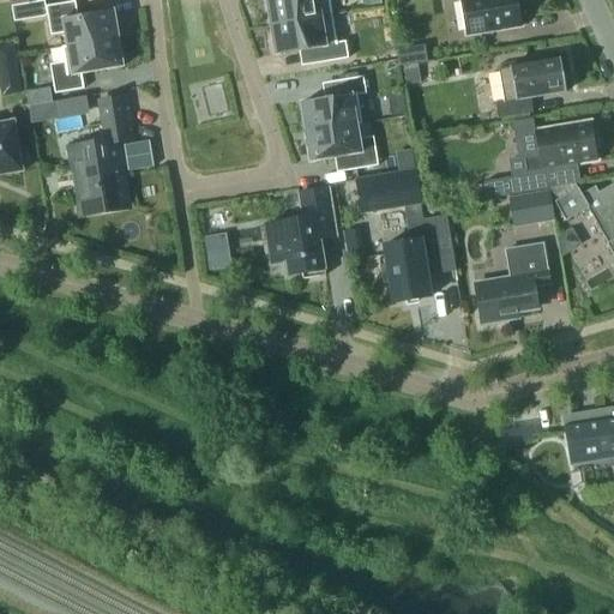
[(265,0),(270,25),(332,16),(329,0),(265,0)]
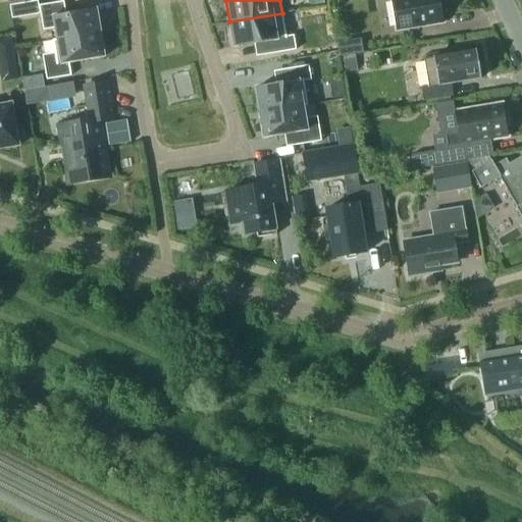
[(390,0),(396,30),(442,21),(441,13),(446,13),(444,0),(390,0)]
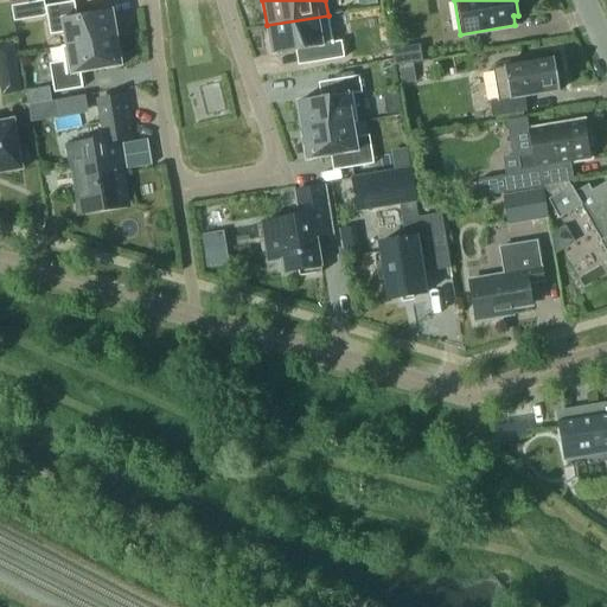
[(64,33),(66,45),(115,36),(110,11),(76,17),(75,1),(45,6),(50,34),(64,33)]
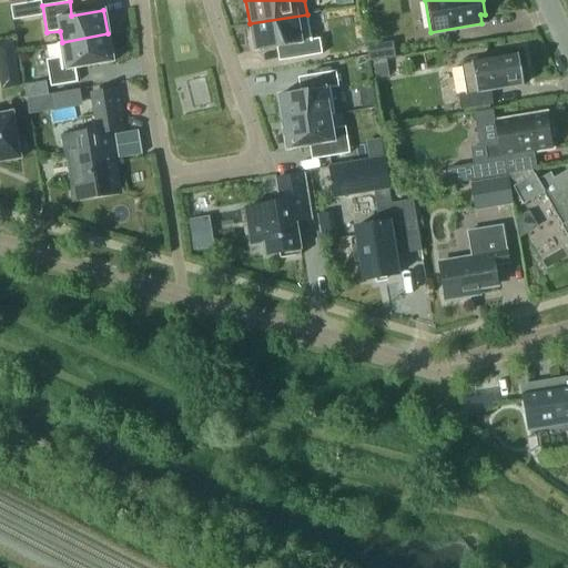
[(312,40),(307,14),(250,23),(255,51),(287,46),(290,60),(322,54),(320,39),(312,40)]
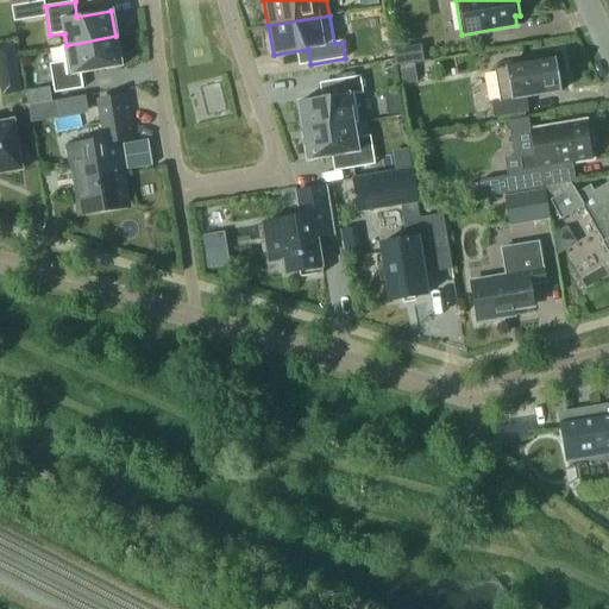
[(115,36),(67,45),(61,46),(63,62),(49,64),(55,93),(83,88),(81,74),(121,67),(115,36)]
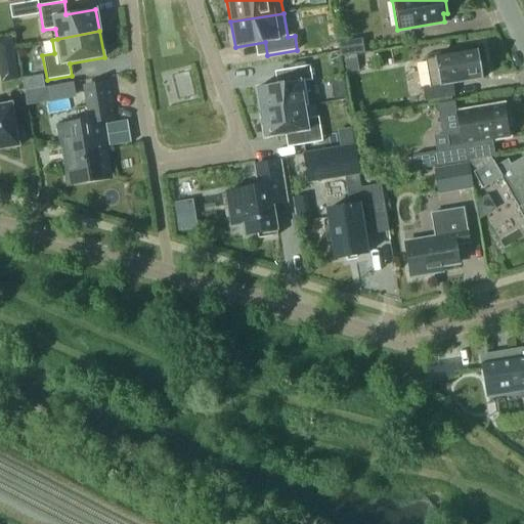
[(361,38),(338,42),(340,55),(364,51),(361,38)]
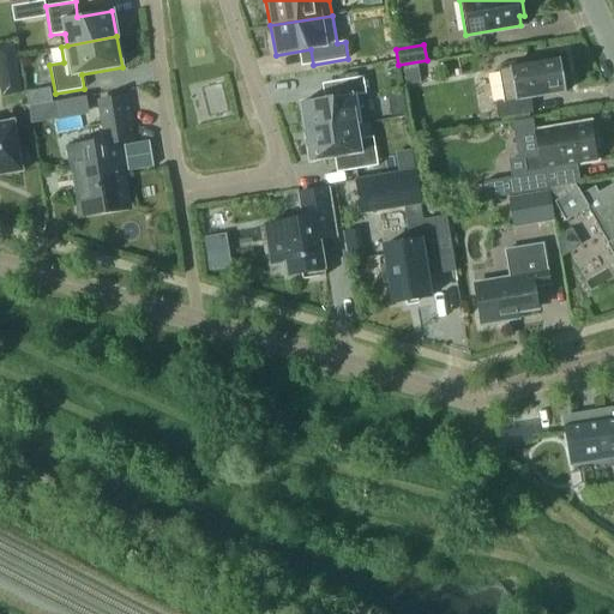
[(13,46),(0,47),(0,82),(18,79),(13,46)]
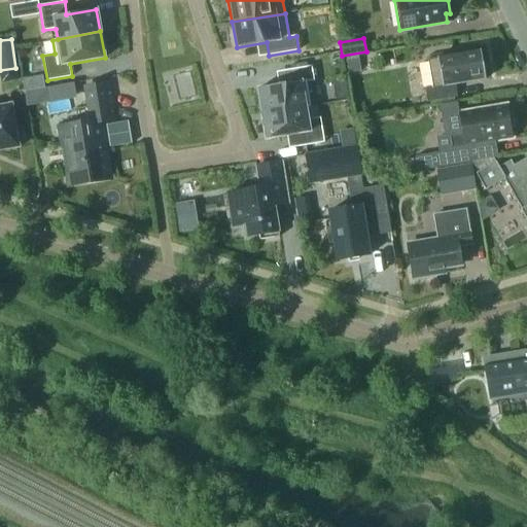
[(432,86),(425,88),(427,102),(457,97),(455,84),(485,79),(481,50),(468,53),(467,47),(453,50),(453,55),(427,60),(432,86)]
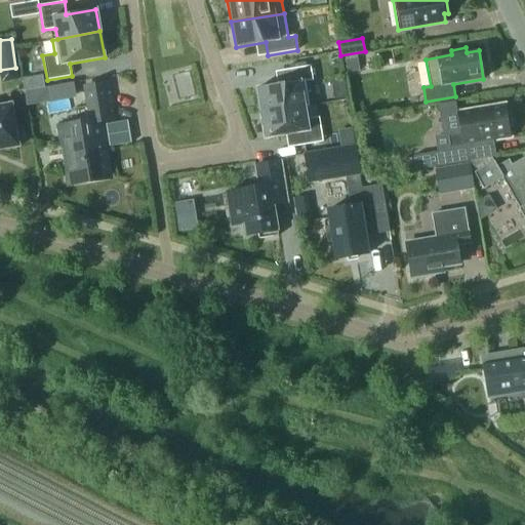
[(345,61),(347,73),(360,71),(358,58),(345,61)]
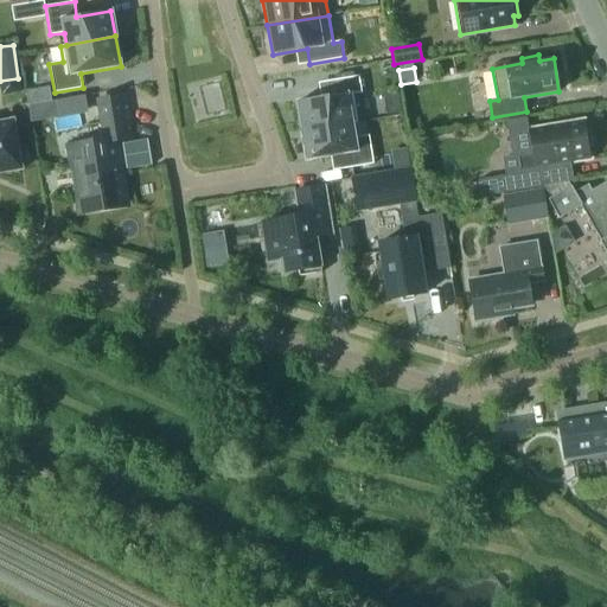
[(298,102),(302,132),(352,125),(352,123),(358,122),(353,94),(362,93),(359,76),(330,81),(332,96),(298,102)]
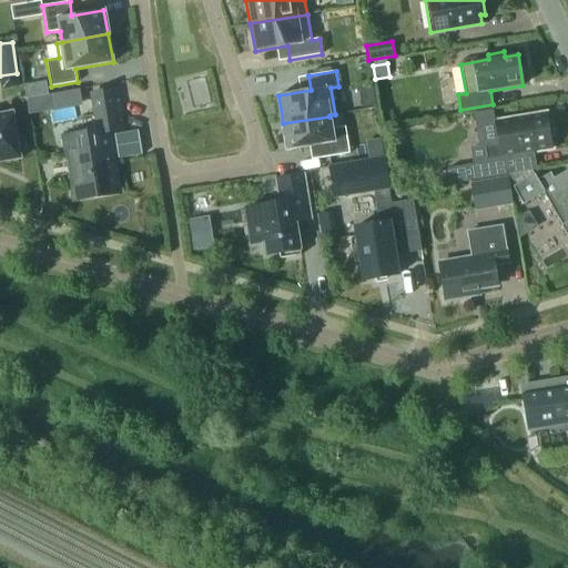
[(73,203),(73,200),(117,192),(107,131),(123,129),(124,131),(125,131),(118,88),(117,88),(118,91),(91,95),(97,133),(63,139),(62,134),(60,135),(64,161),(70,160),(72,176),(67,178),(71,203),(73,203)]
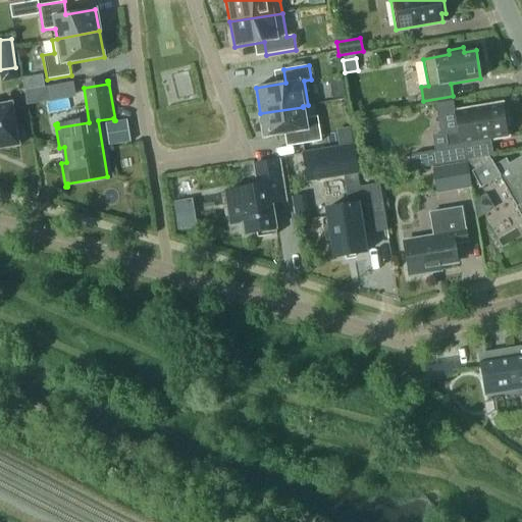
[(76,98),(73,82),(48,86),(51,102),(76,98)]
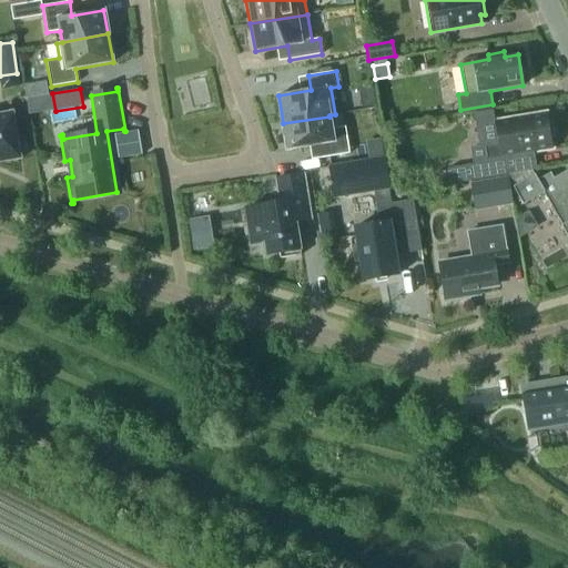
[(0,162),(21,159),(12,112),(0,113),(0,162)]
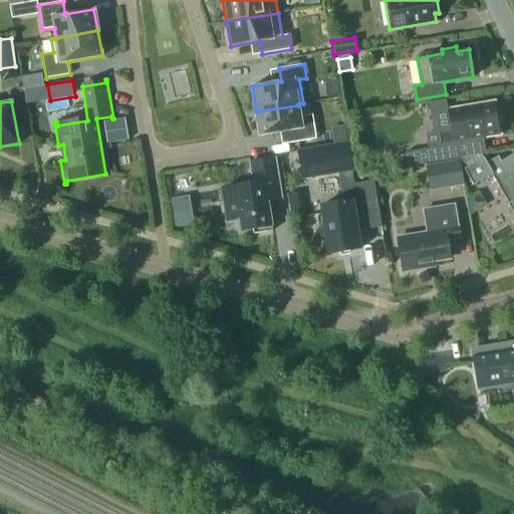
[(428,149),(405,153),(407,166),(485,154),(483,142),(478,143),(478,138),(499,134),(498,125),(502,125),(499,109),(495,110),(494,102),(448,110),(451,131),(439,133),(441,143),(427,145),(428,149)]
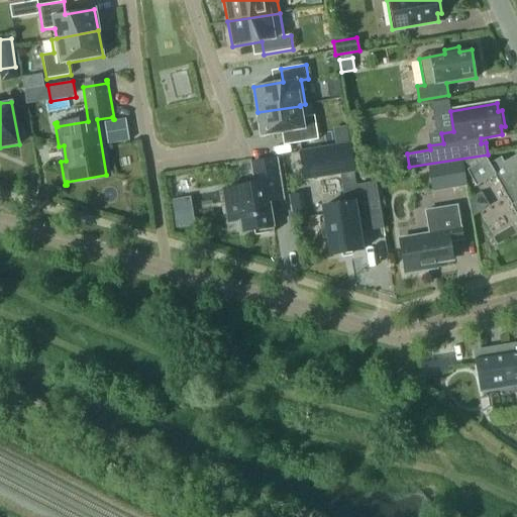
[(300,106),(257,112),(262,136),(292,131),(294,143),(318,139),(316,125),(304,127),(300,106)]
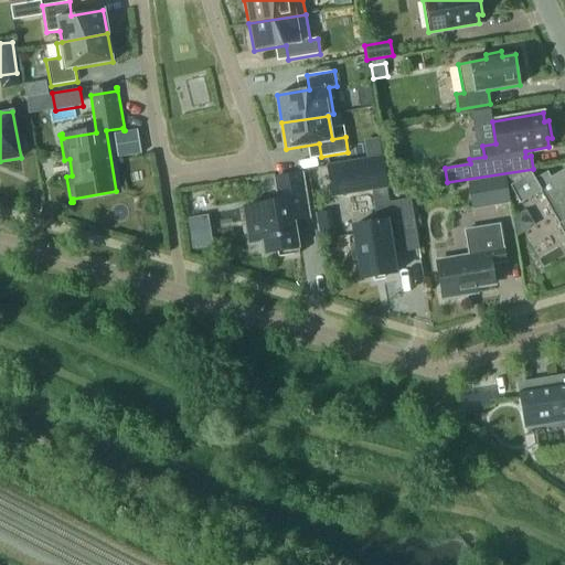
[(392,203),(384,158),(330,167),(336,198),(374,191),(380,223),(355,227),(358,244),(352,245),(355,264),(361,263),(364,279),(398,274),(394,247),(420,243),(413,200),(392,203)]
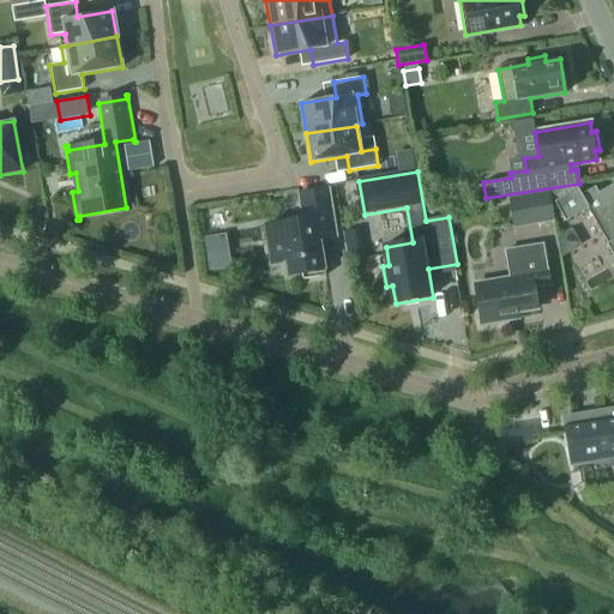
[(607,244),(613,257),(613,211),(611,214),(595,187),(582,194),(578,188),(554,203),(565,221),(588,209),(608,244),(607,244)]
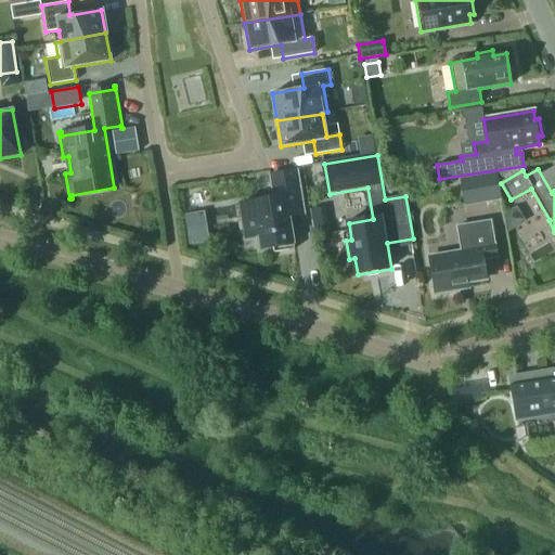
[(243,220),(246,239),(259,236),(260,248),(273,247),(274,253),(294,249),(293,243),(288,217),(304,215),(296,170),(270,175),(274,197),(253,201),(256,218),(243,220)]
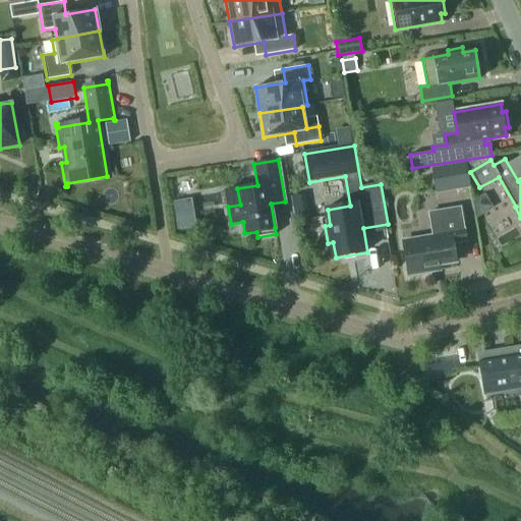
[(470,187),(466,162),(431,168),(436,193),(470,187)]
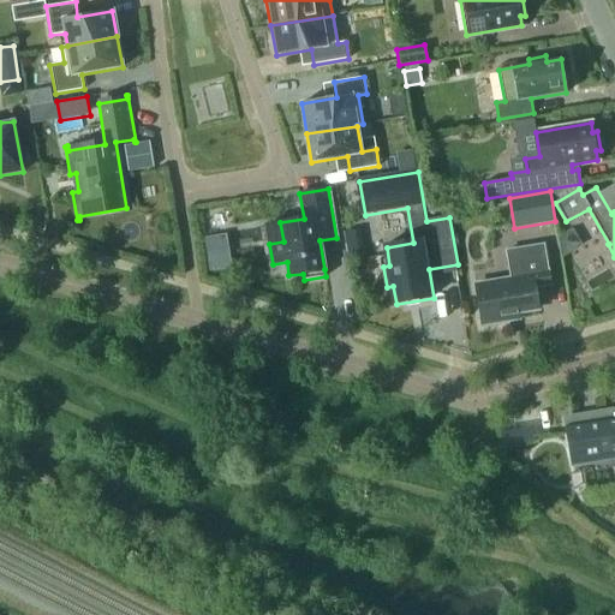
[(561,257),(583,245),(573,228),(559,238),(561,257)]
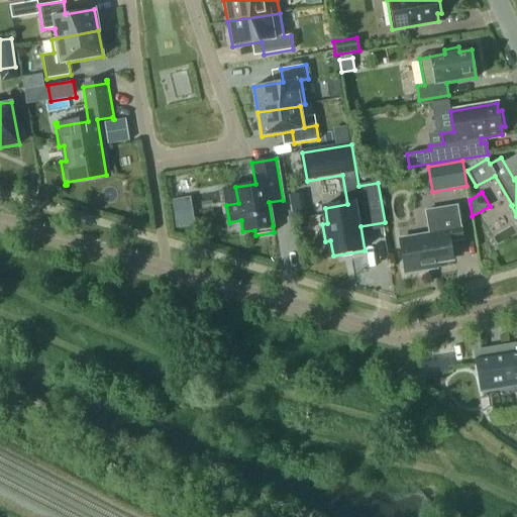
[(430,234),(400,239),(406,273),(436,268),(435,263),(452,260),(448,240),(462,238),(456,206),(426,211),(430,234)]
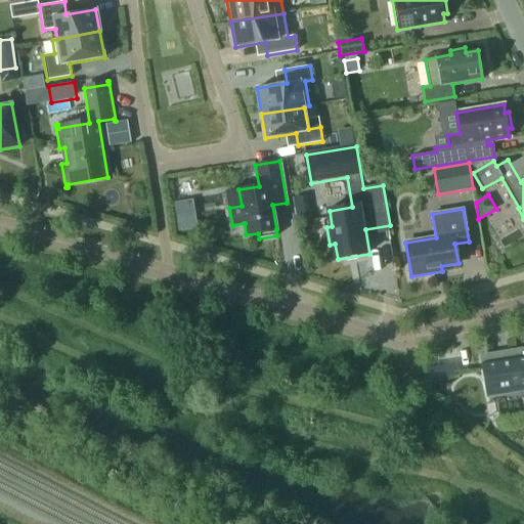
[(523,357),(483,364),(487,392),(518,387),(518,391),(523,390),(523,357)]
